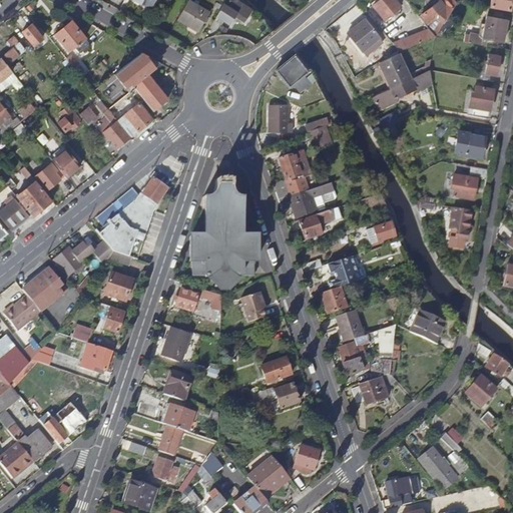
[(190,0),(187,0),(178,17),(199,29),(210,10),(190,0)]
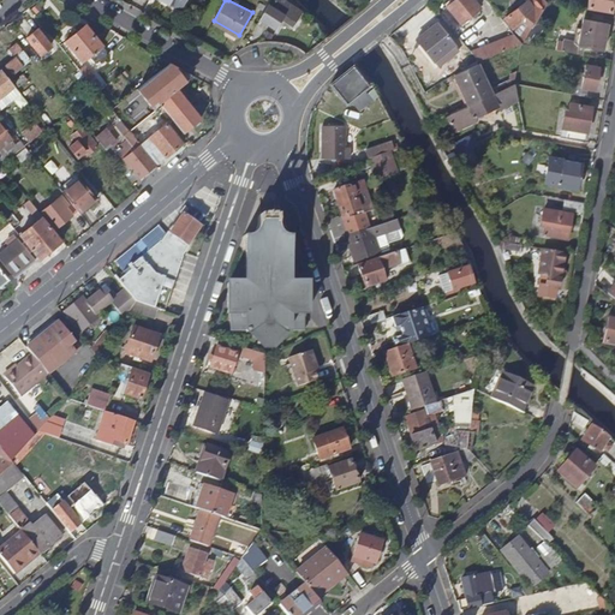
[(473,0),(454,0),(447,6),(460,23),(479,7),(473,0)]
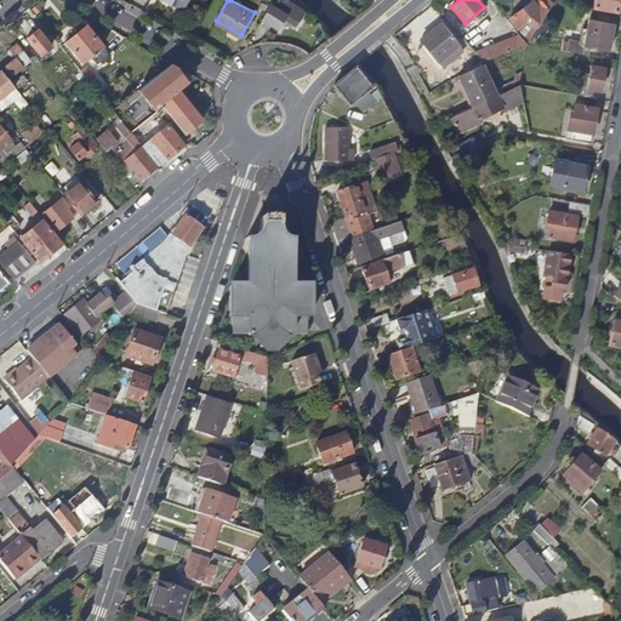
[(552,3),(550,0),(530,0),(531,1),(510,18),(518,28),(528,21),(533,24),(537,28),(552,3)]
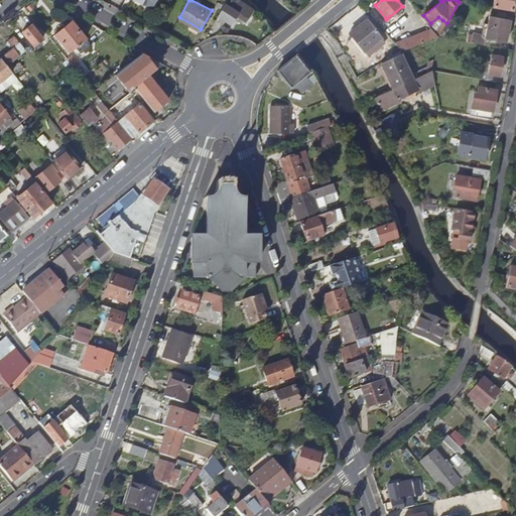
[(512,10),(514,0),(494,0),(493,6),(512,10)]
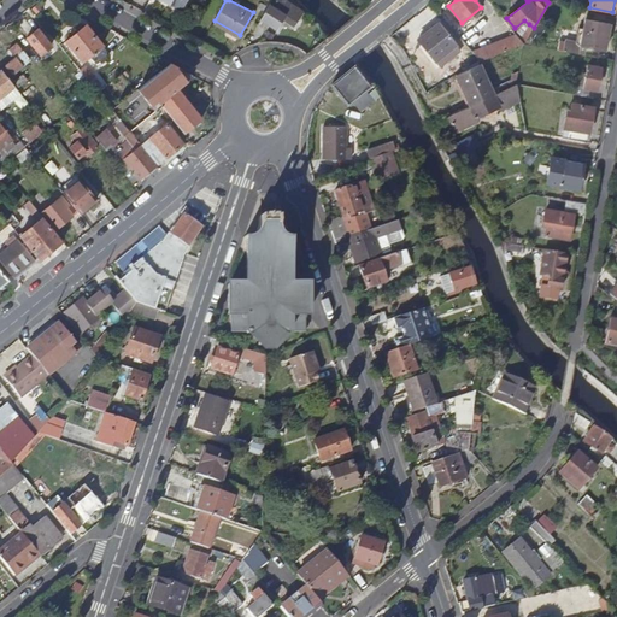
[(303,11),(266,10),(294,25),(303,11)]
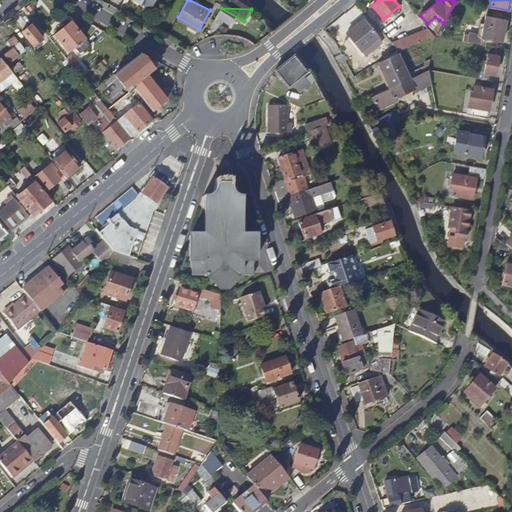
[(486,16),(484,24),(481,24),(478,37),(479,37),(482,45),(485,46),(486,40),(491,41),(501,43),(502,43),(506,20),(486,16)]
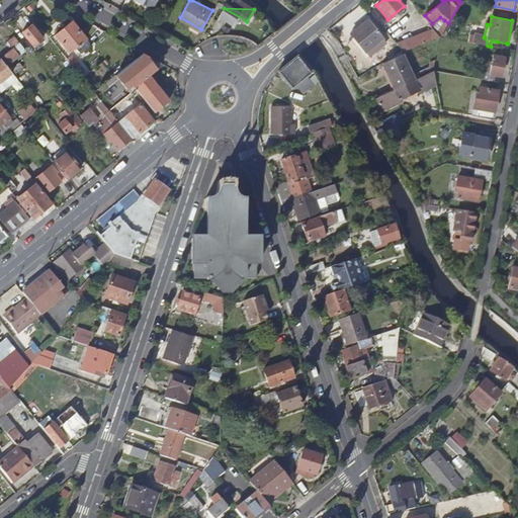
[(358,24),(360,26),(368,20),(366,18),(358,24)]
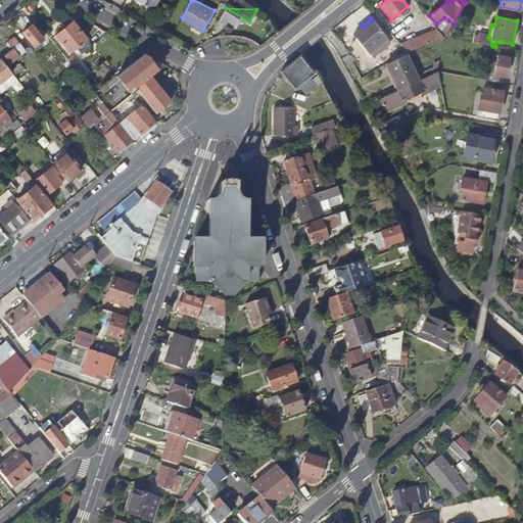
[(76,47),(87,38),(73,20),(55,35),(69,52),(76,47)]
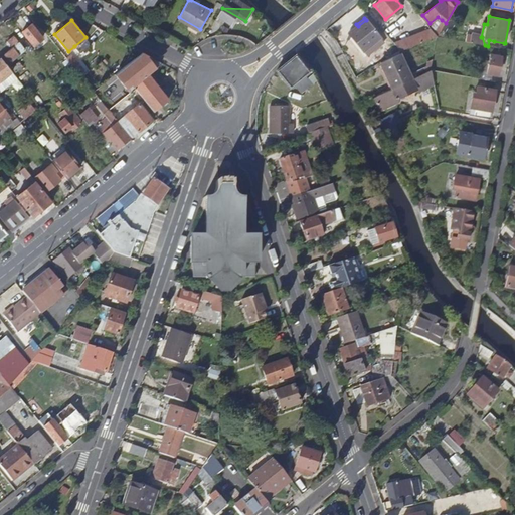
[(366,20),(358,26),(349,33),(363,51),(380,37),(366,20)]
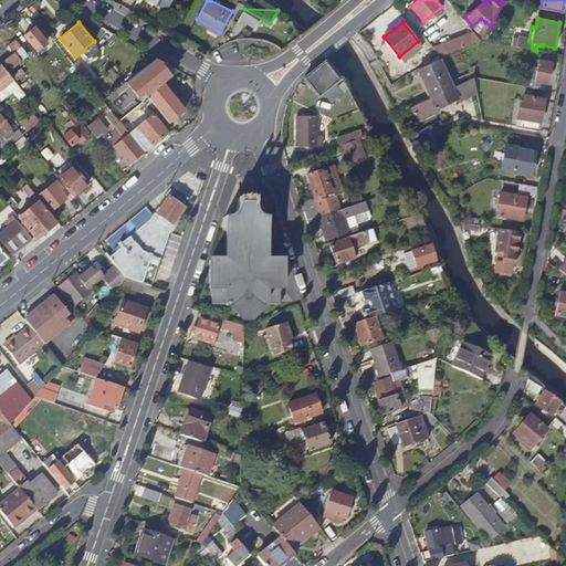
[(478,37),(481,41),(490,25),(485,22),(478,37)]
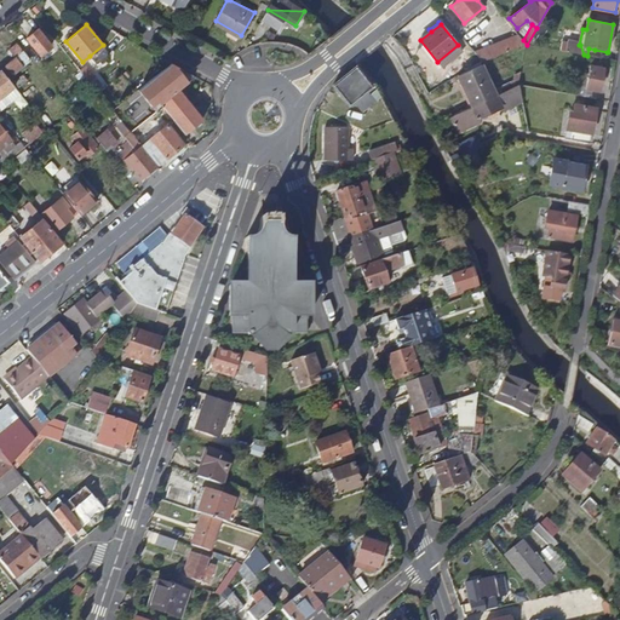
[(51,46),(38,29),(27,38),(41,55),(51,46)]
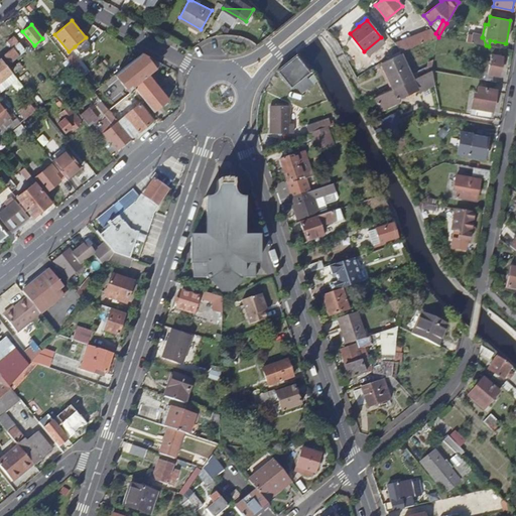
[(401,50),(438,37),(435,33),(431,29),(394,42),(401,50)]
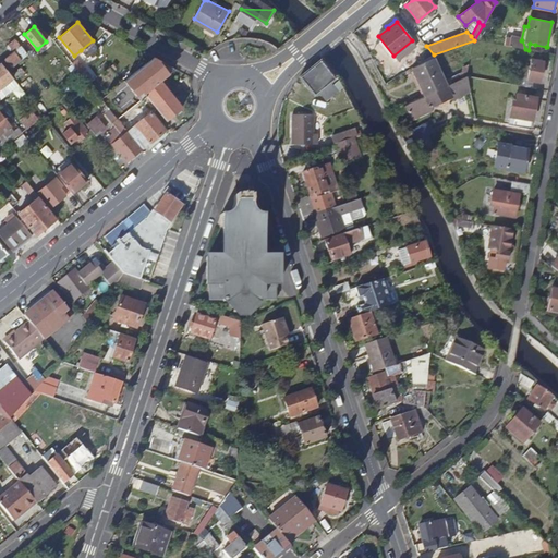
[(27,53),(15,39),(9,45),(14,51),(4,59),(11,67),(27,53)]
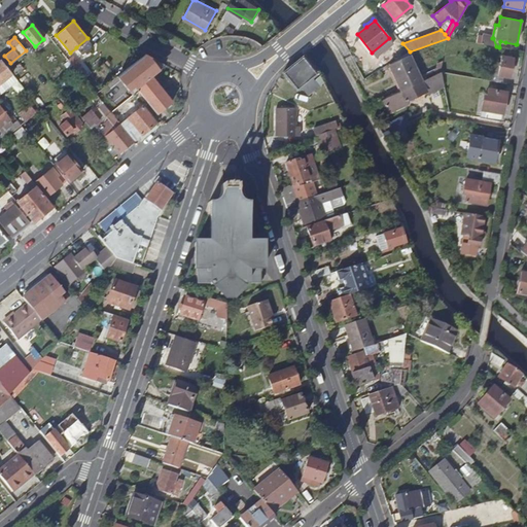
[(482,44),(496,46),(493,38),(492,38),(483,37),(482,44)]
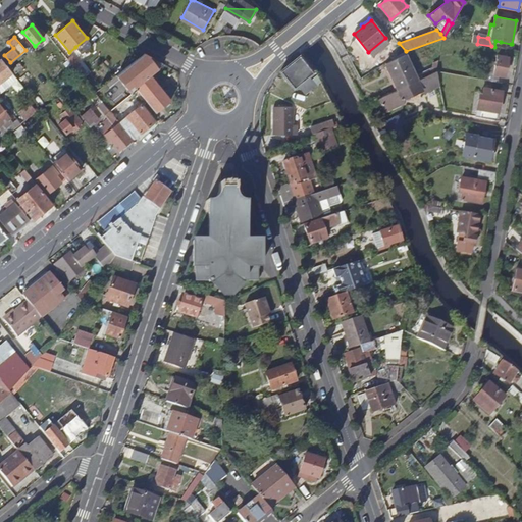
[(92,45),(87,38),(75,47),(82,54),(92,45)]
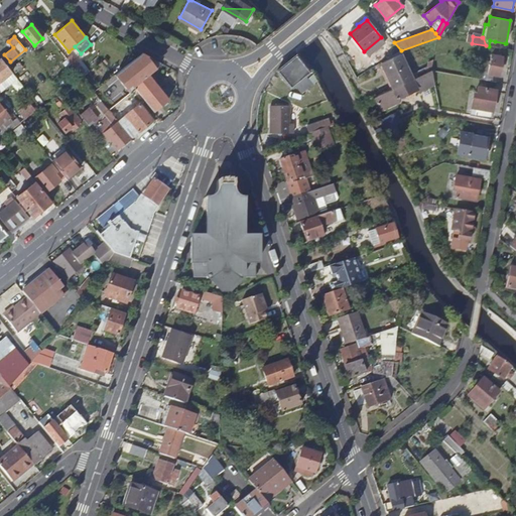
[(393,89),(414,79),(401,51),(401,50),(381,62),(393,89)]
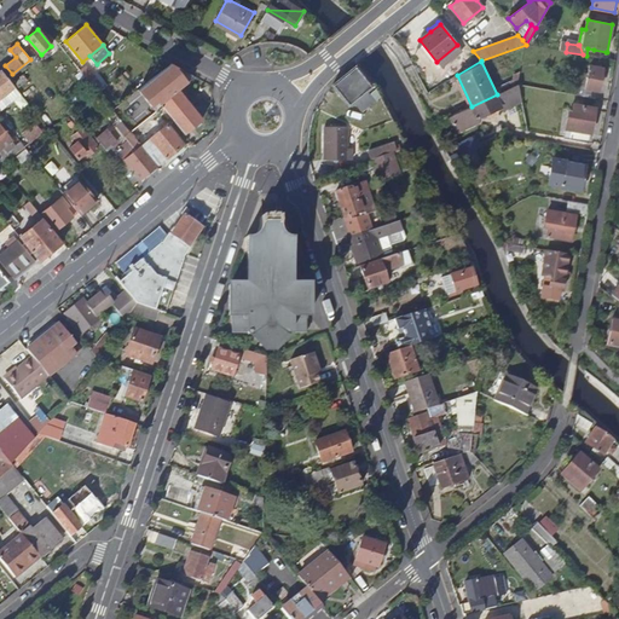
[(333,84),(333,86),(334,87),(348,104),(353,100),(365,90),(371,86),(354,65),(333,84)]
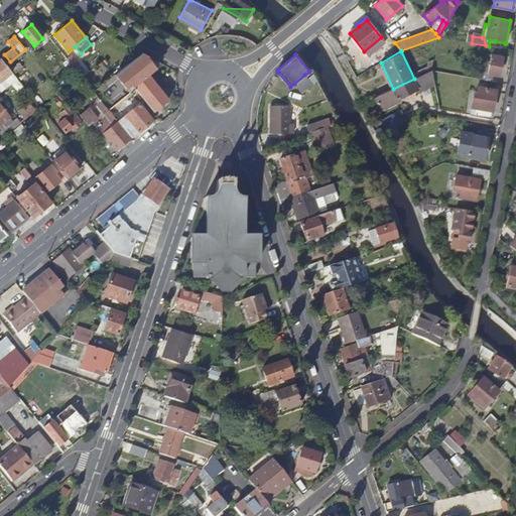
[(72,65),(75,68),(79,65),(72,55),(68,58),(72,65)]
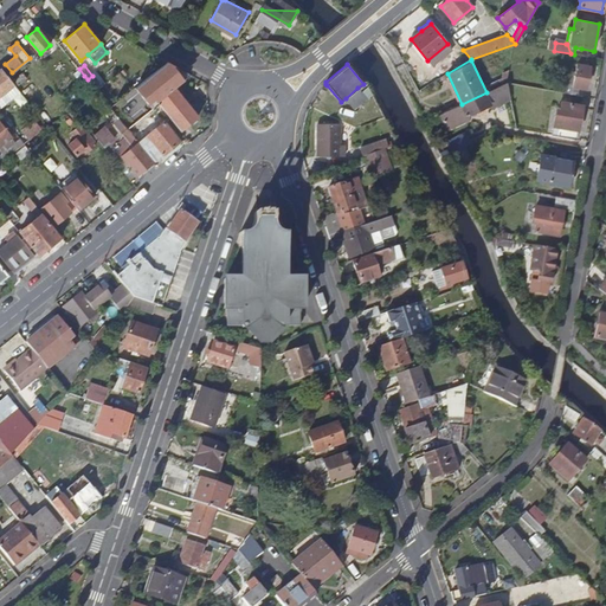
[(577,65),(575,72),(573,86),(579,88),(586,89),(590,66),(577,65)]
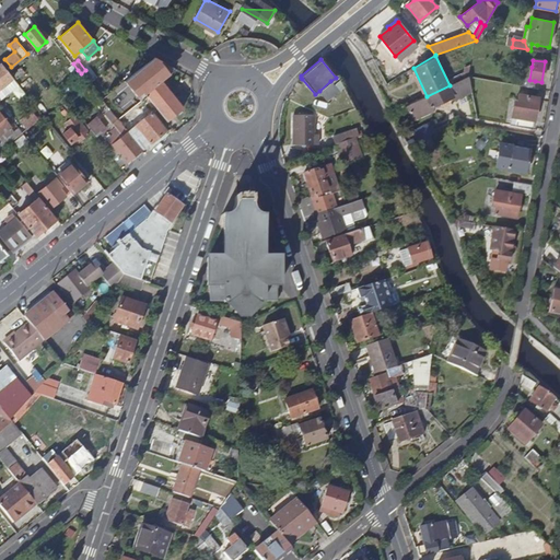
[(0,89),(13,78),(1,63),(0,63),(0,89)]
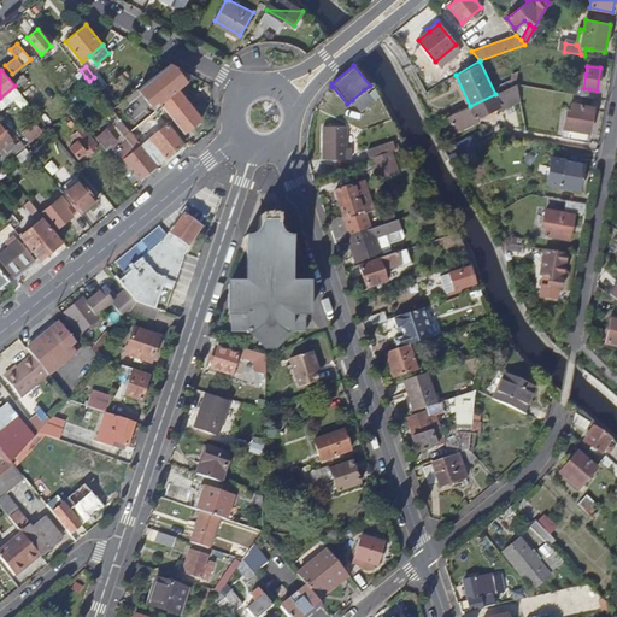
[(574,94),(588,97),(589,89),(583,88),(586,74),(577,72),(574,94)]
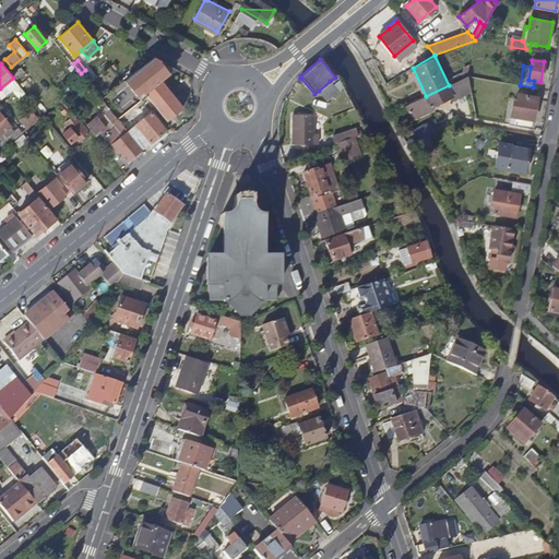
[(431,106),(451,96),(453,99),(471,91),(467,76),(463,78),(449,85),(426,96),(430,107),(431,106)]
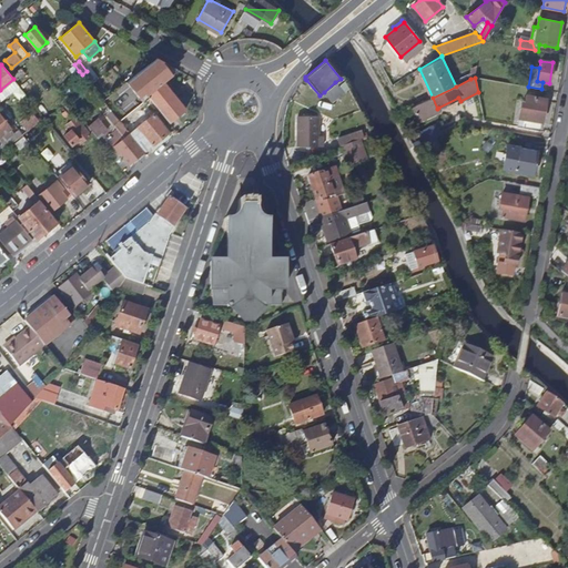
[(149,98),(169,123),(185,110),(162,82),(146,95),(149,98)]
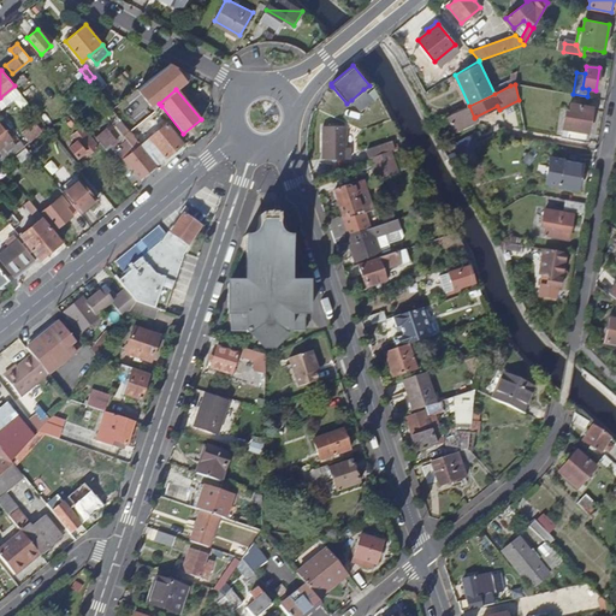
[(372,100),(363,89),(351,100),(360,111),(372,100)]
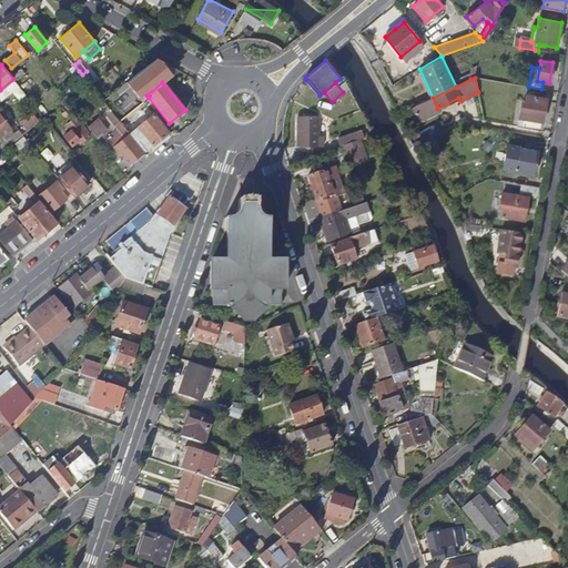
[(524,119),(543,122),(546,99),(526,97),(521,119),(524,119)]
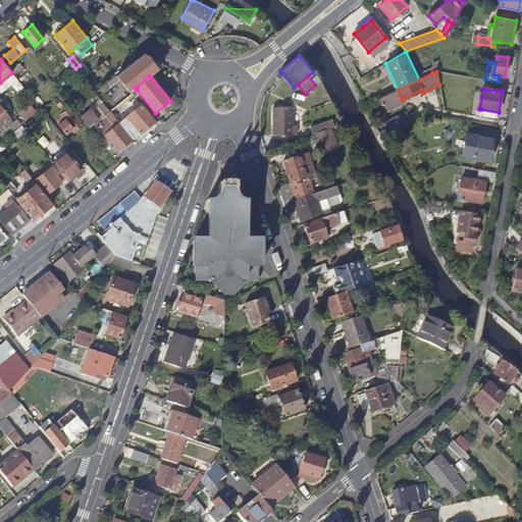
[(398,90),(380,98),(386,111),(405,102),(403,99),(402,100),(398,90)]
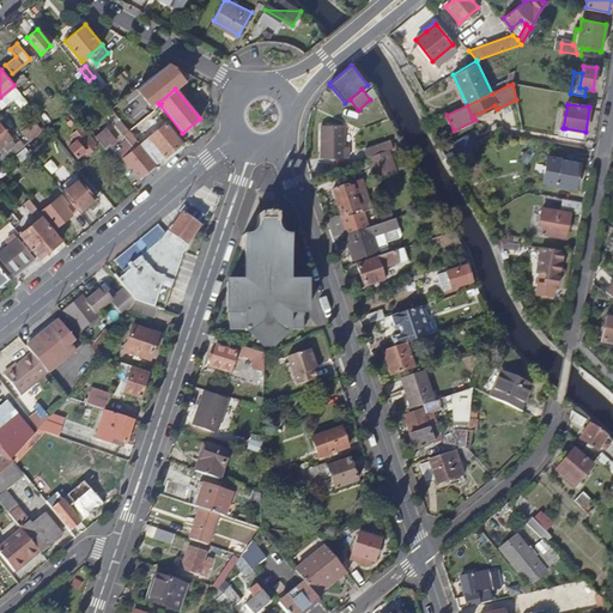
[(156,163),(140,144),(129,131),(113,109),(107,114),(129,143),(122,147),(125,151),(121,155),(139,177),(156,163)]
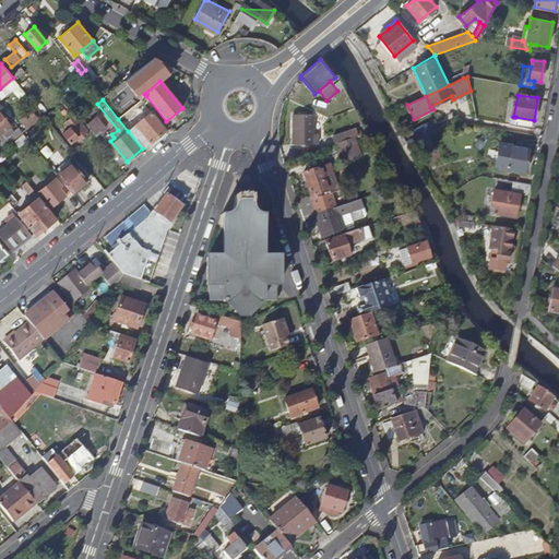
[(28,128),(38,119),(34,113),(23,121),(28,128)]
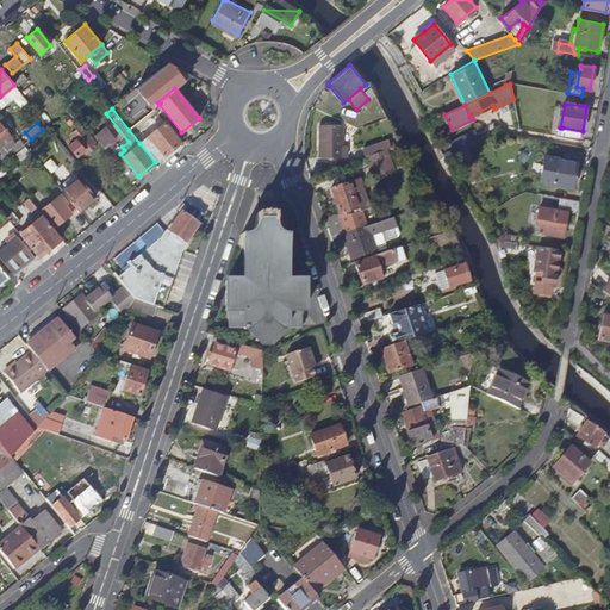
[(139,143),(155,162),(180,142),(165,123),(139,143)]
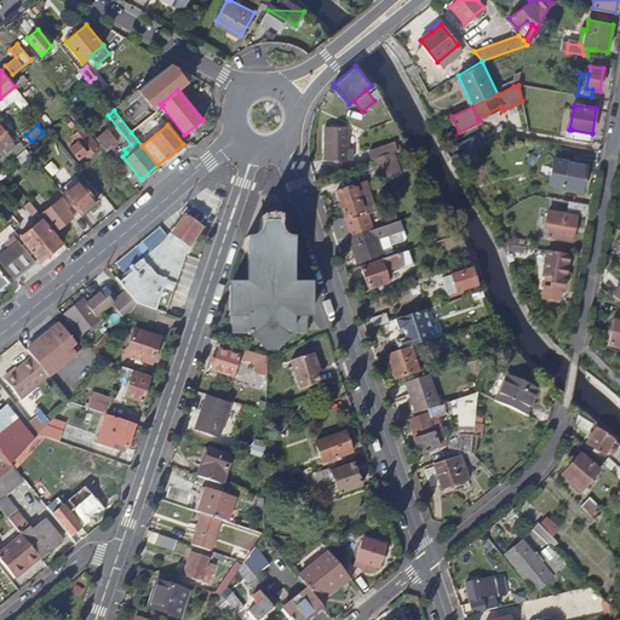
[(0,126),(0,149),(11,141),(0,126)]
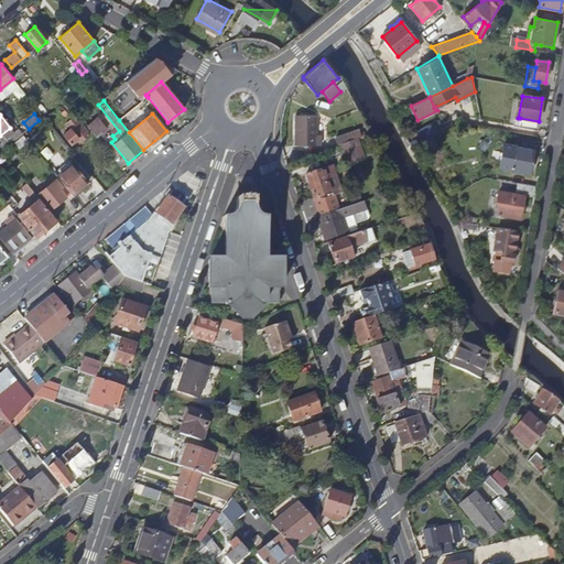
[(91,131),(88,126),(79,116),(76,118),(75,117),(65,123),(69,130),(63,136),(71,144),(77,139),(79,141),(88,134),(88,133),(91,131)]
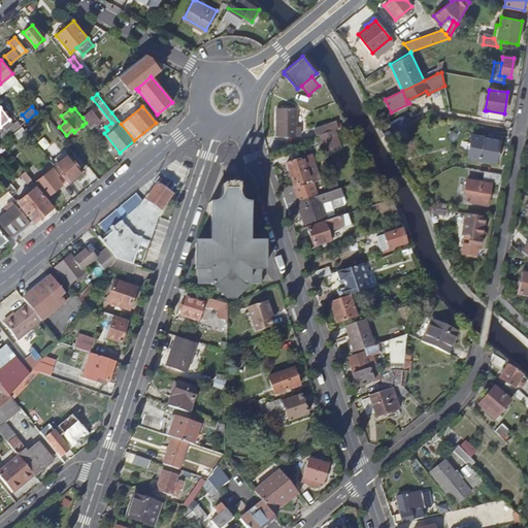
[(485,119),(502,122),(504,113),(487,110),(485,119)]
